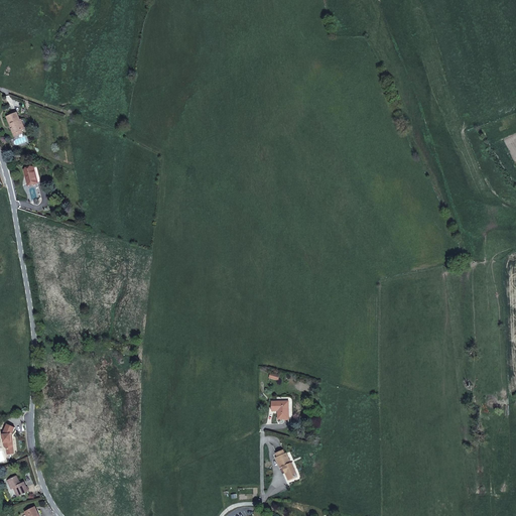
[(12,115),(7,117),(10,125),(12,124),(14,128),(11,129),(14,135),(18,134),(18,132),(22,130),(25,129),(21,120),(20,121),(17,113),(12,115)]
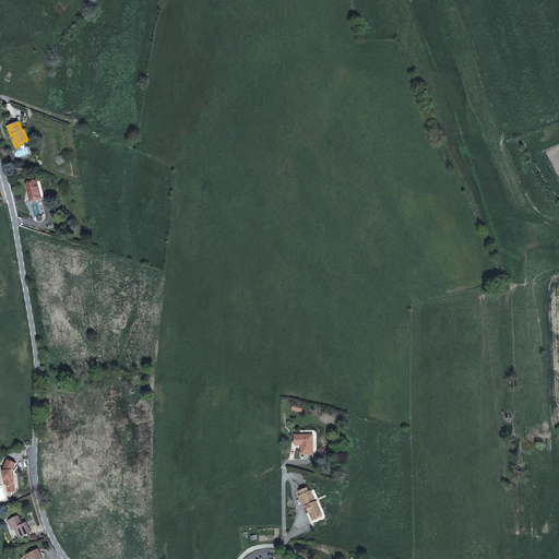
[(32,201),(45,198),(40,181),(27,185),(30,192),(32,201)]
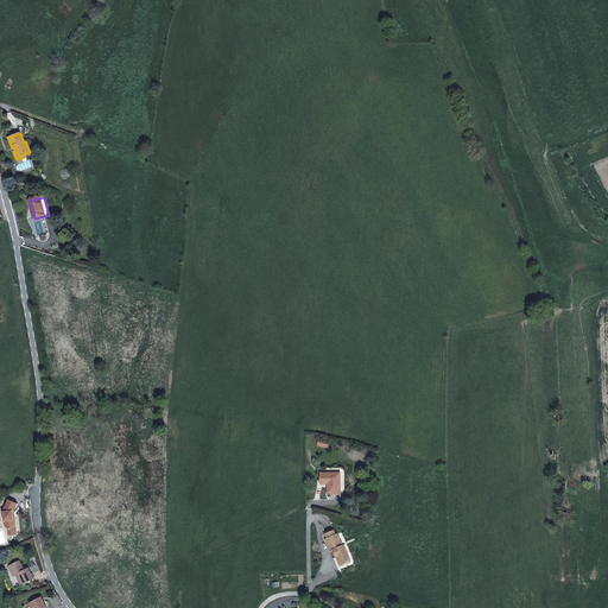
[(328,494),(341,494),(341,473),(321,473),(321,480),(328,480),(328,483),(328,494)]
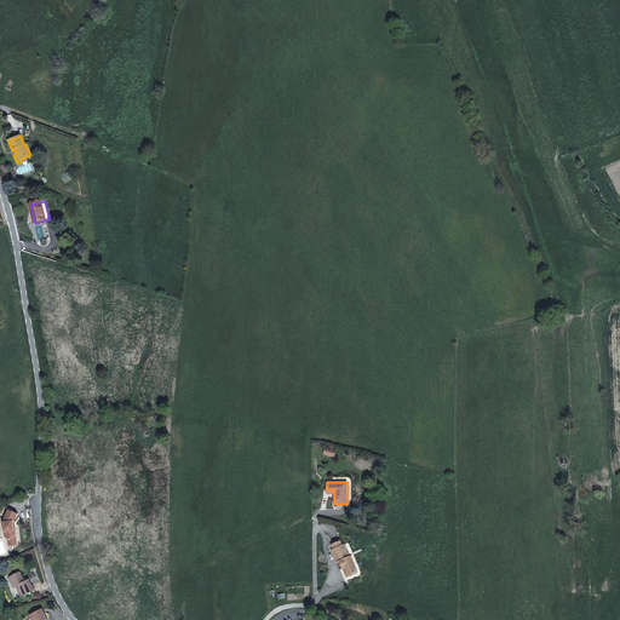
[(13,521),(17,514),(7,510),(3,522),(5,538),(7,540),(16,539),(16,535),(15,530),(13,530),(12,522),(13,521)]
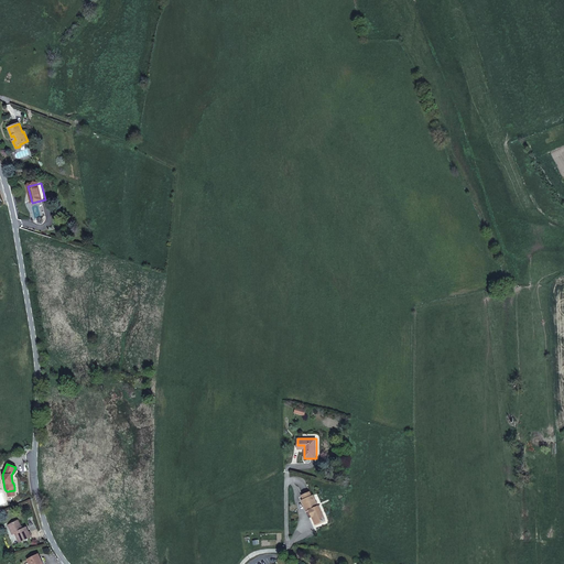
[(302,500),(306,511),(310,510),(312,517),(314,521),(316,525),(325,521),(313,495),(312,496),(311,491),(301,495),(303,499),(302,500)]
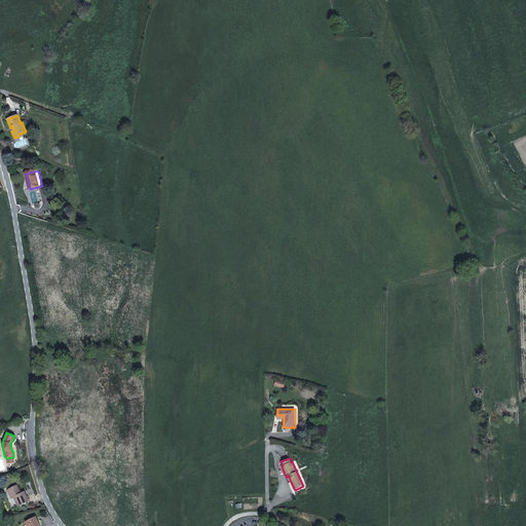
[(17,485),(7,490),(12,499),(14,498),(19,506),(30,501),(28,496),(25,491),(22,493),(17,485)]
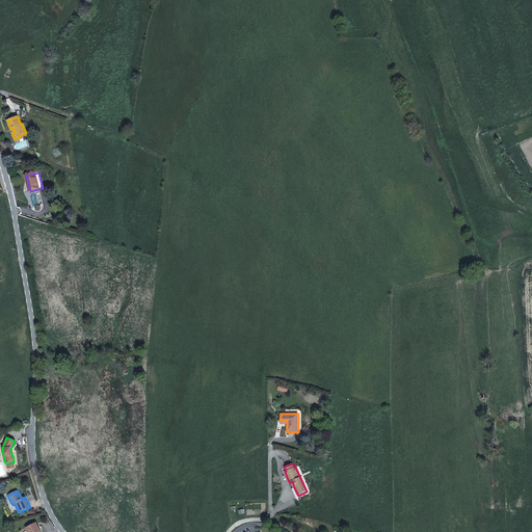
[(40,531),(41,530),(38,526),(36,522),(27,528),(28,531),(40,531)]
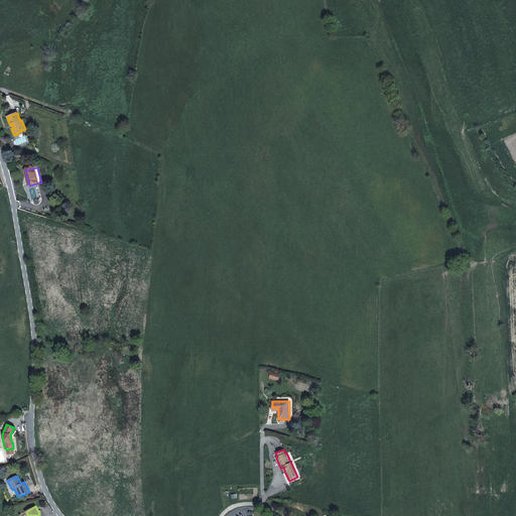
All buildings are outlined.
